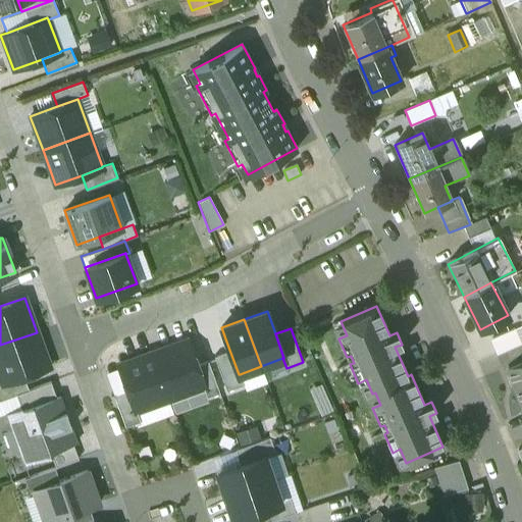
[(515,329),(493,338),(500,353),(521,344),(515,329)]
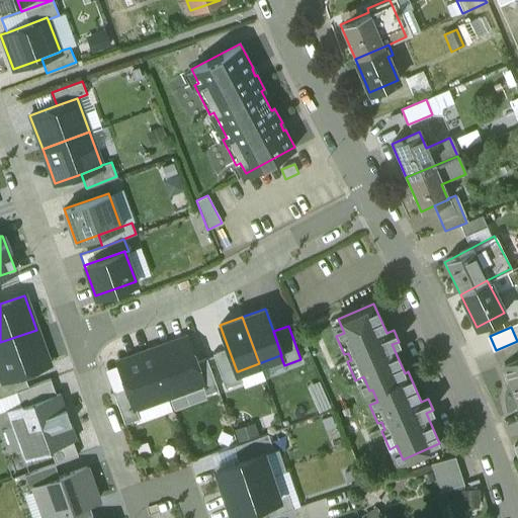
[(36,330),(0,342),(0,373),(2,379),(2,380),(23,373),(50,364),(36,330)]
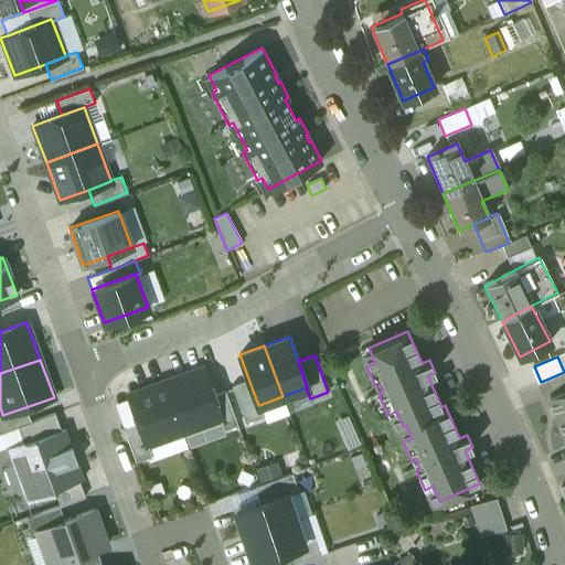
[(213,395),(202,368),(166,381),(183,432),(220,419),(221,418),(213,395)]
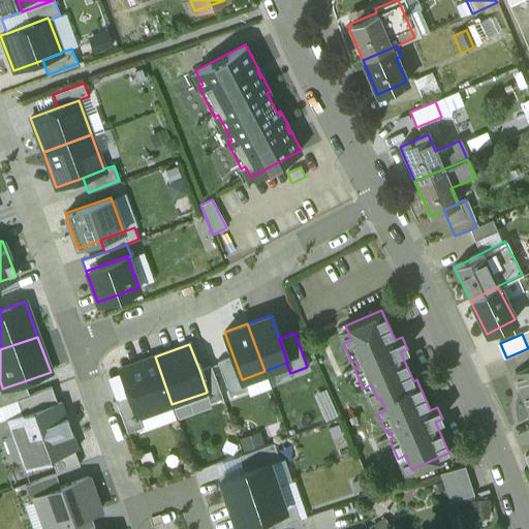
[(528,350),(528,348),(506,358),(512,373),(528,366),(528,350)]
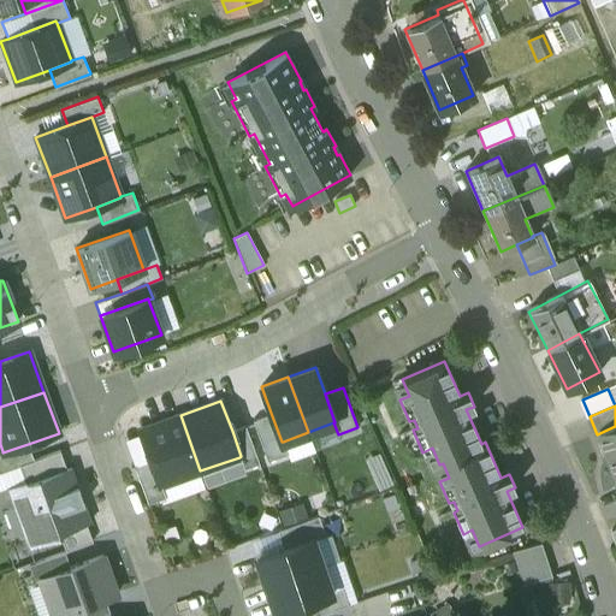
[(253,420),(267,461),(288,454),(283,442),(282,442),(271,413),(253,420)]
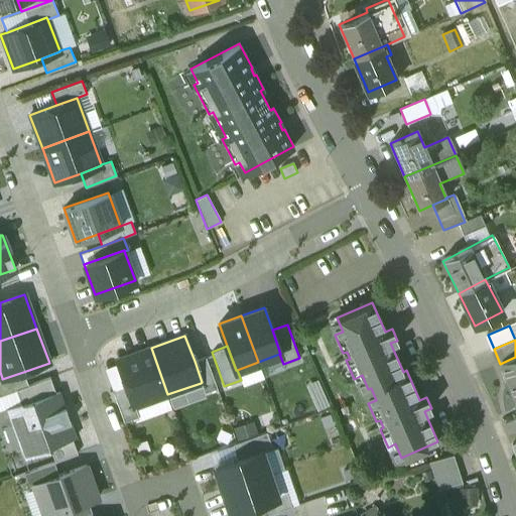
[(167,394),(151,348),(117,360),(126,386),(133,407),(135,406),(167,394)]
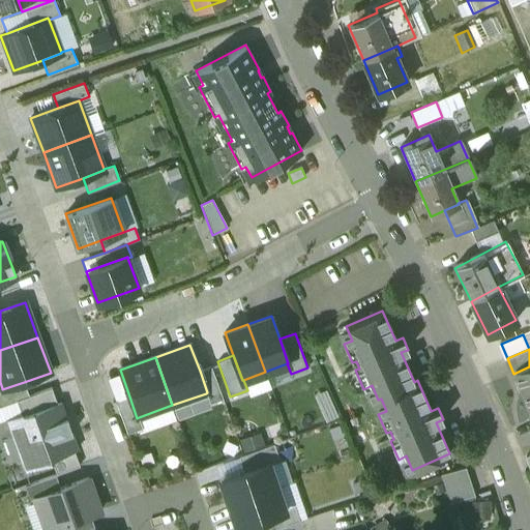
[(200,371),(207,392),(206,393),(210,403),(223,399),(211,366),(200,371)]
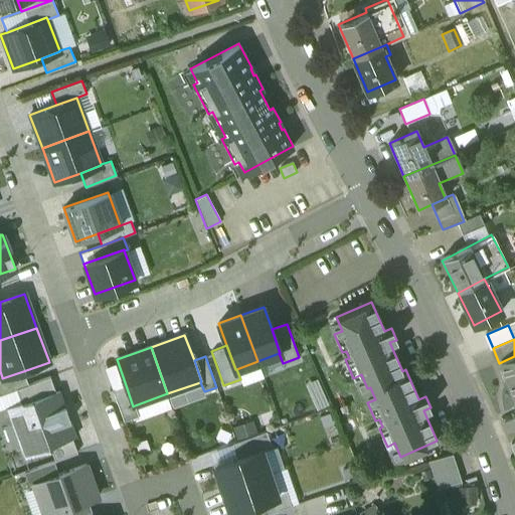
[(514,356),(499,363),(514,399),(514,356)]
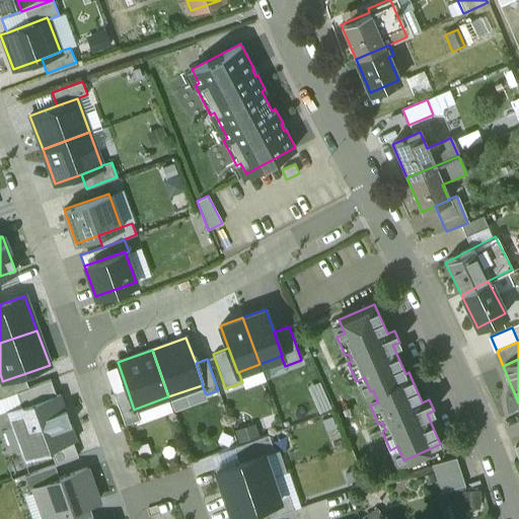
[(0,397),(16,391),(28,387),(23,374),(2,381),(2,380),(0,380),(0,397)]
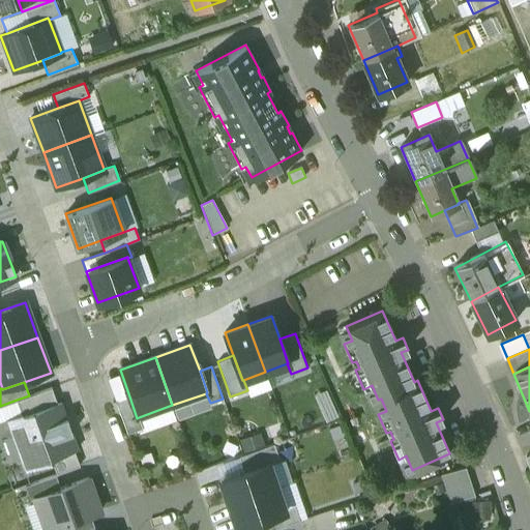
[(22,415),(57,403),(51,387),(29,395),(17,400),(22,414),(22,415)]
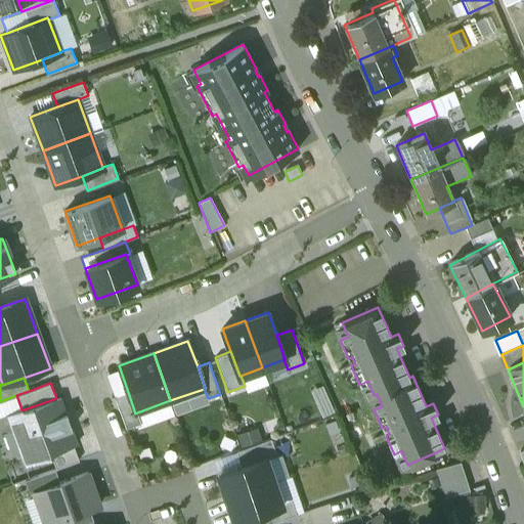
[(137,412),(135,413),(128,392),(115,397),(126,428),(140,423),(137,412)]
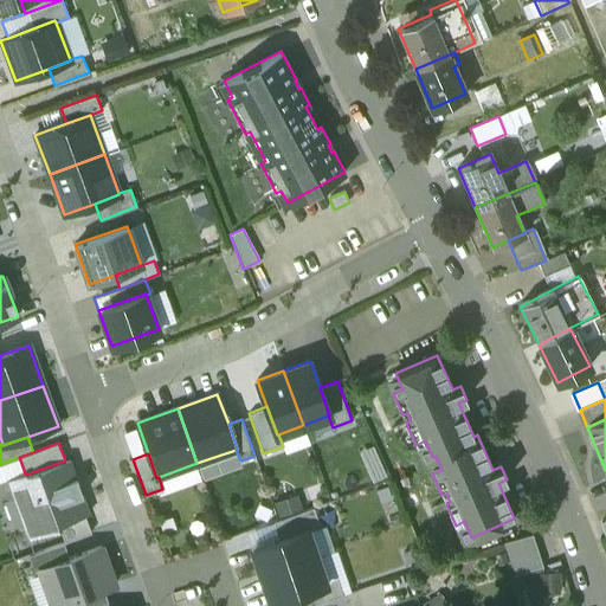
[(25,474),(6,479),(27,537),(58,526),(59,526),(58,523),(84,514),(89,513),(70,459),(65,461),(25,475),(25,474)]
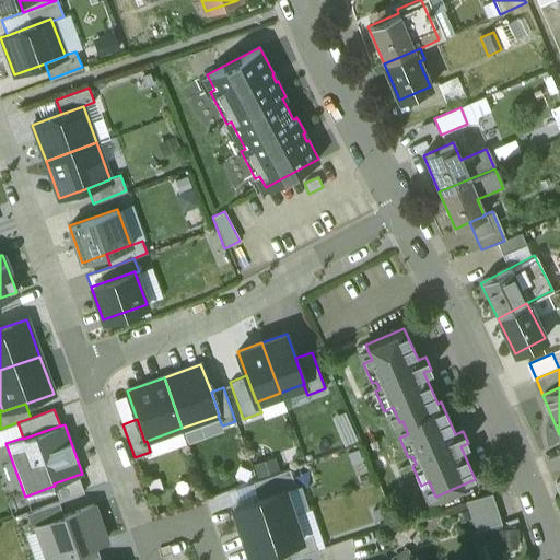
[(284,489),(286,491),(293,489),(288,470),(251,482),(256,499),(284,489)]
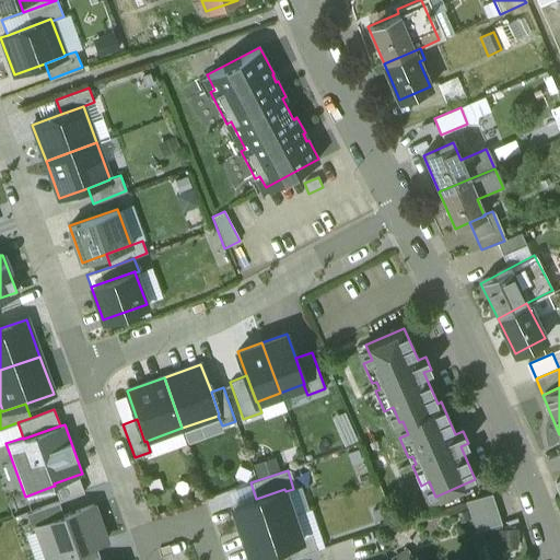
[(83,491),(78,475),(54,483),(55,486),(54,486),(59,500),(83,491)]
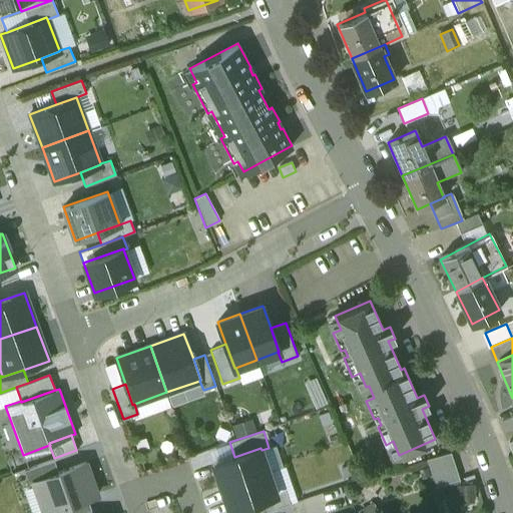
[(220,486),(268,470),(262,450),(261,448),(234,457),(214,464),(220,486)]
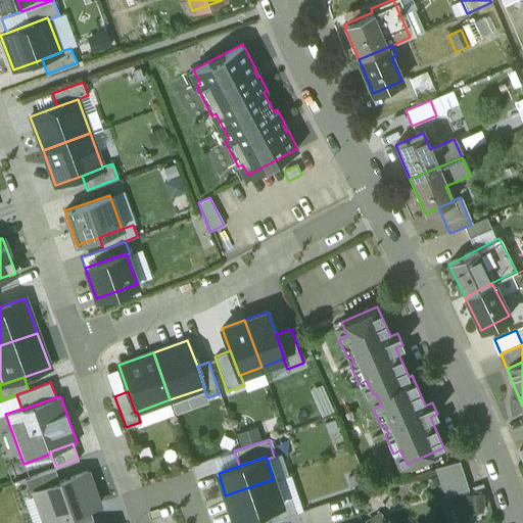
[(460,461),(435,469),(444,495),(469,487),(460,461)]
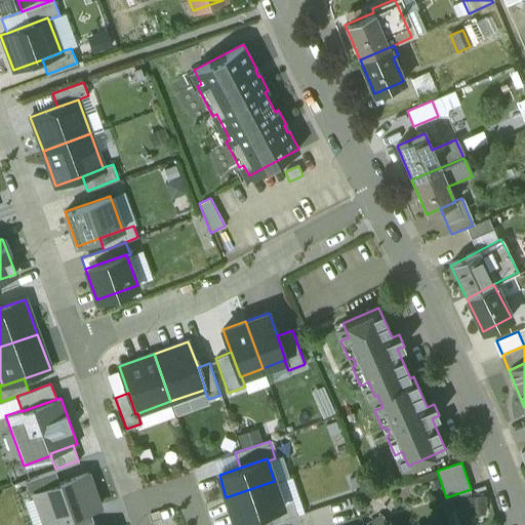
[(59,483),(54,470),(25,480),(30,494),(34,492),(59,483)]
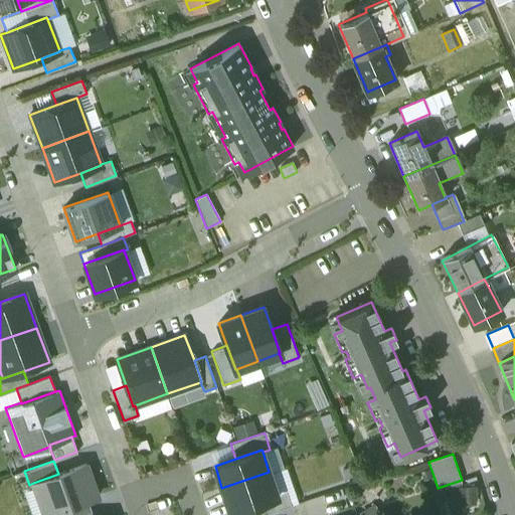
[(58,474),(33,483),(44,514),(45,514),(71,505),(87,500),(98,496),(86,464),(58,474)]
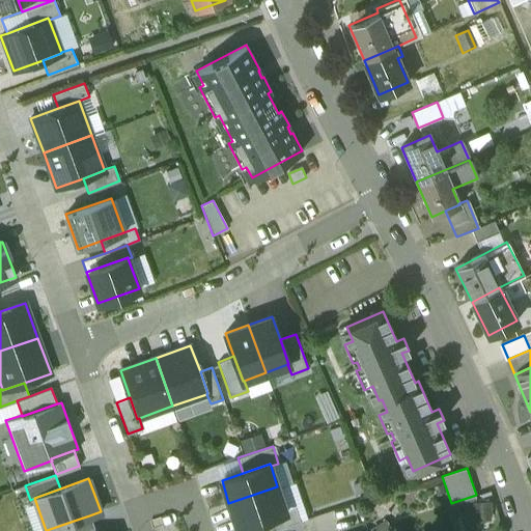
[(277,486),(228,503),(236,527),(260,520),(285,511),(284,509),(277,486)]
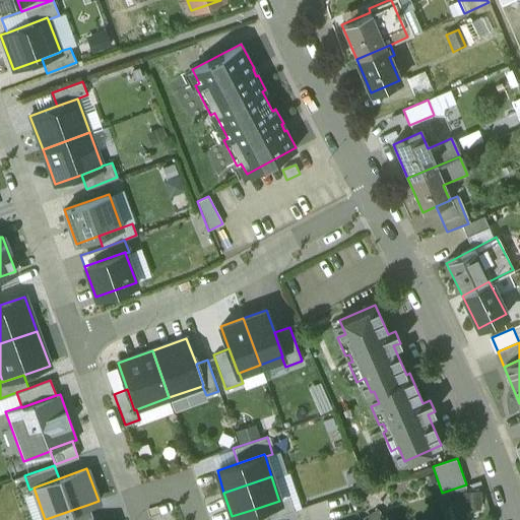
[(288,496),(278,499),(279,501),(255,509),(258,519),(261,519),(294,509),(288,496)]
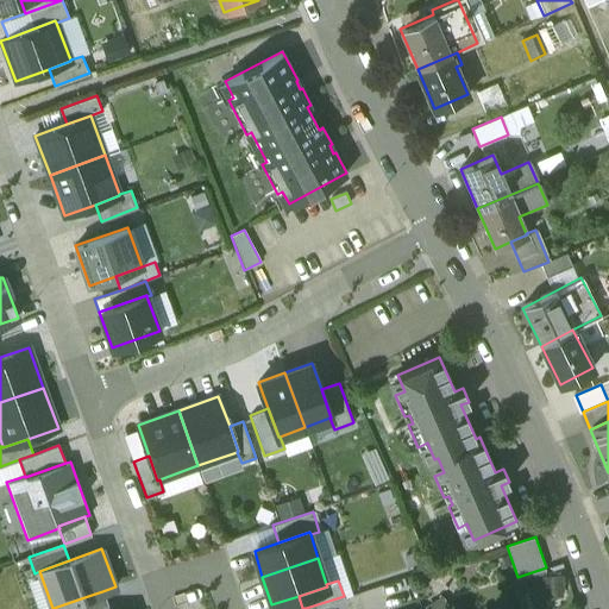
[(107,604),(102,591),(85,597),(89,608),(93,608),(107,604)]
